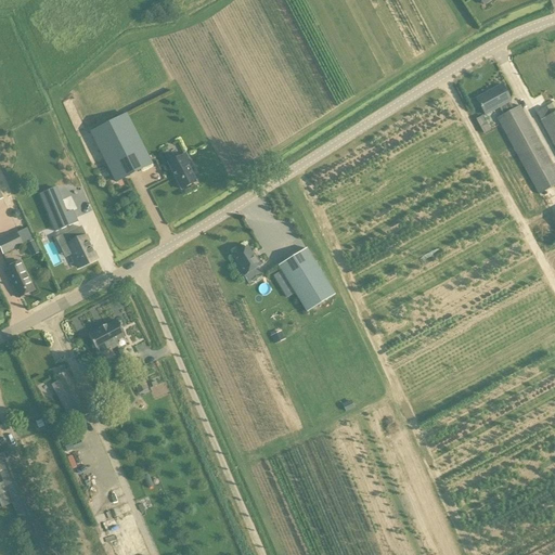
[(513,110),(508,102),(511,101),(502,85),(476,98),(486,115),(500,107),(503,115),(513,110)]
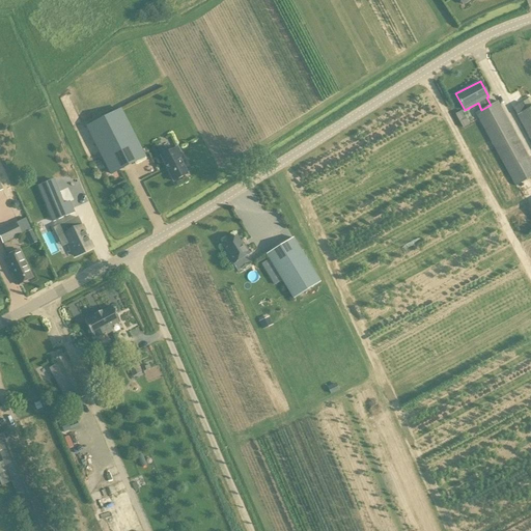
[(530,161),(498,101),(491,105),(481,110),(475,113),(514,187),(530,176),(530,161)]
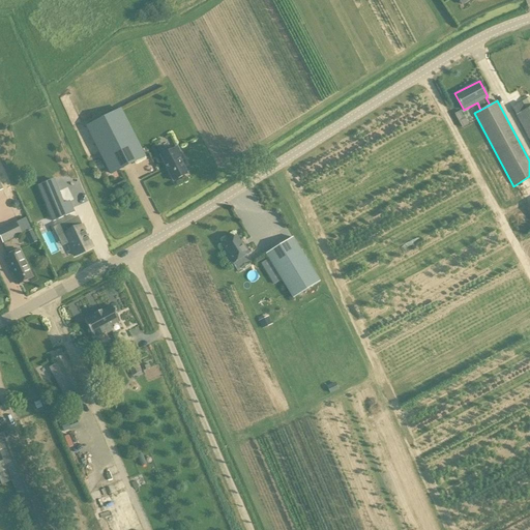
[(529,107),(525,110),(521,104),(512,109),(529,141),(529,107)]
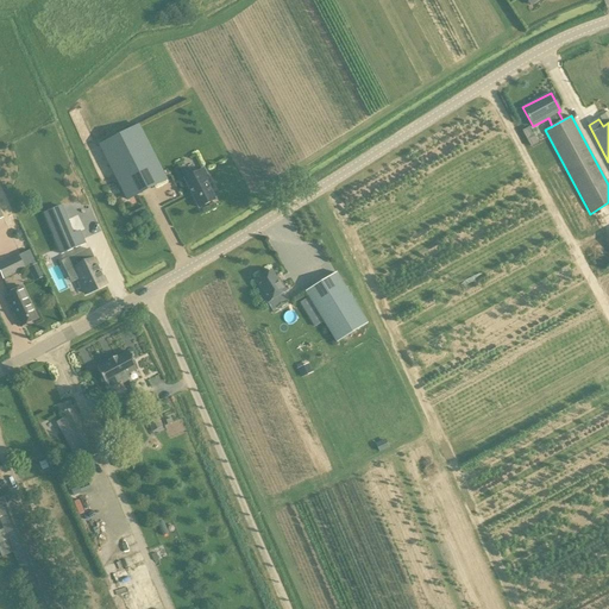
[(138,126),(100,145),(127,200),(165,180),(138,126)]
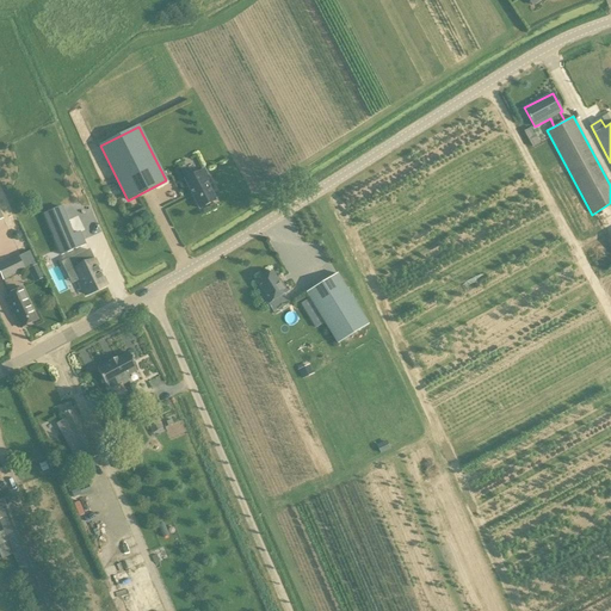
[(536,136),(529,140),(532,147),(539,143),(536,136)]
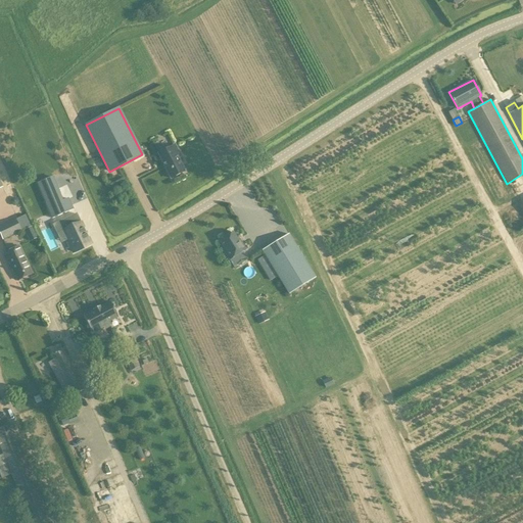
[(158,154),(171,179),(185,172),(181,163),(184,162),(175,145),(158,154)]
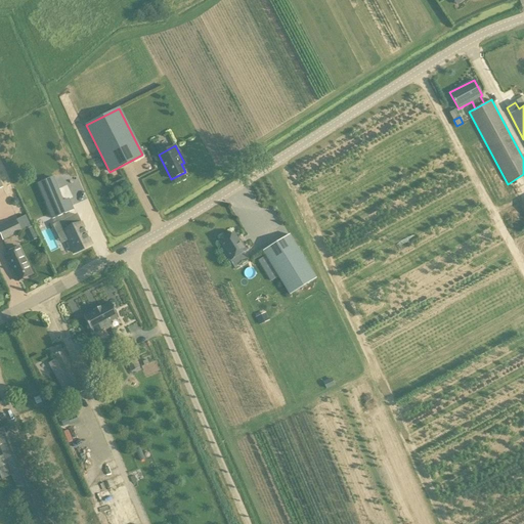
[(62,202),(53,178),(38,184),(39,186),(35,188),(48,221),(52,219),(54,219),(57,226),(68,221),(67,220),(75,215),(73,211),(74,210),(69,200),(62,202)]
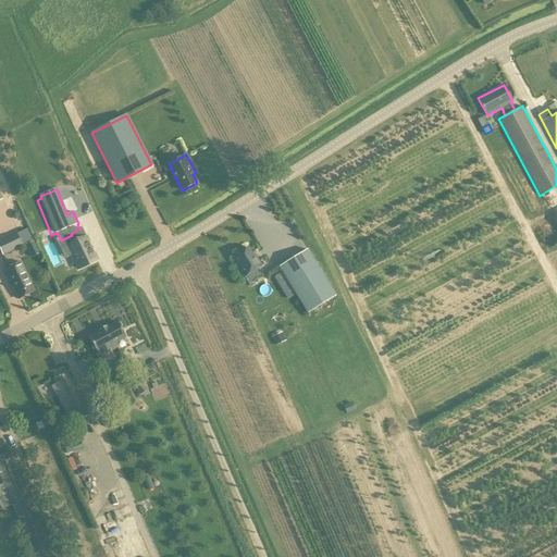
[(98,261),(82,229),(79,229),(71,234),(72,235),(61,240),(59,242),(65,258),(72,255),(78,270),(98,261)]
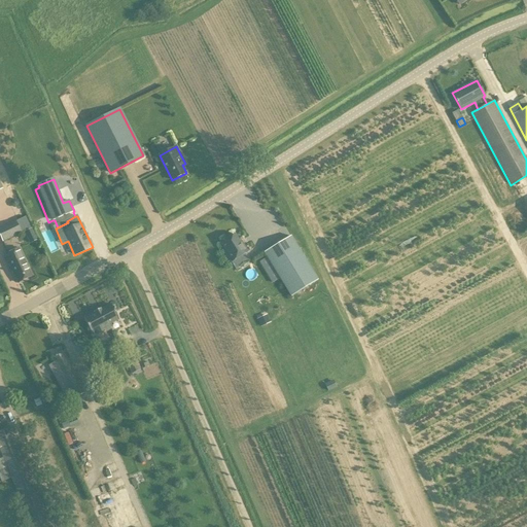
[(22,233),(30,229),(24,217),(16,221),(0,229),(0,235),(3,242),(22,234),(22,233)]
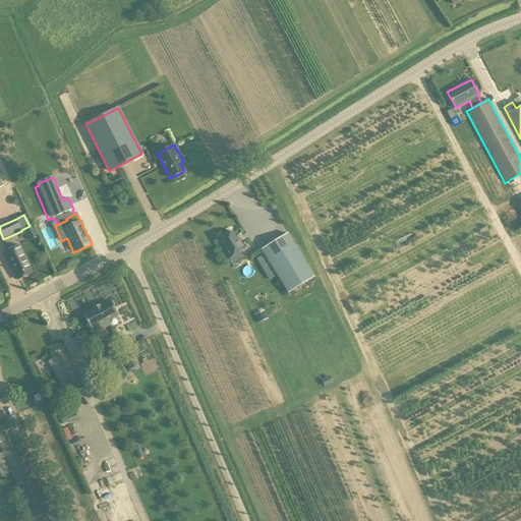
[(239,244),(232,232),(219,240),(223,248),(222,248),(228,259),(244,249),(241,243),(239,244)]
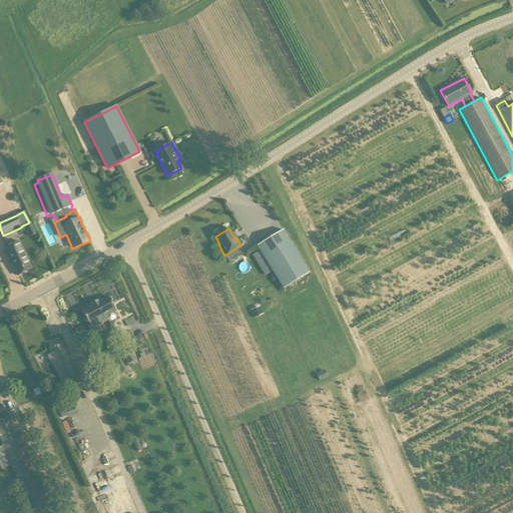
[(283,230),(258,246),(284,289),(309,273),(283,230)]
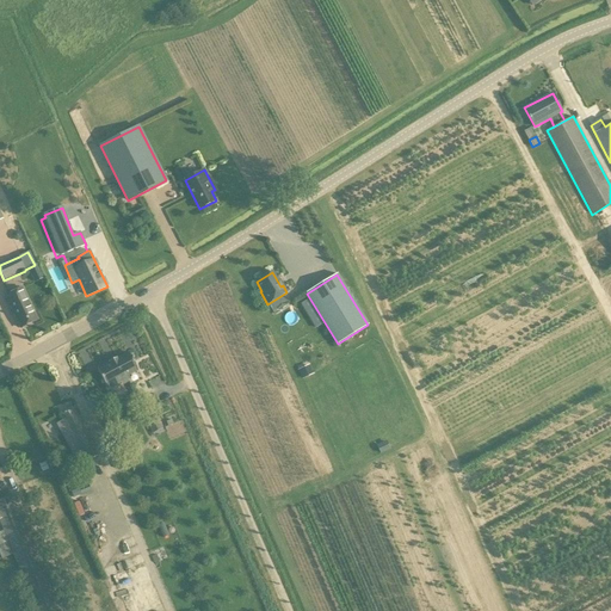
[(23,288),(6,296),(22,328),(38,320),(23,288)]
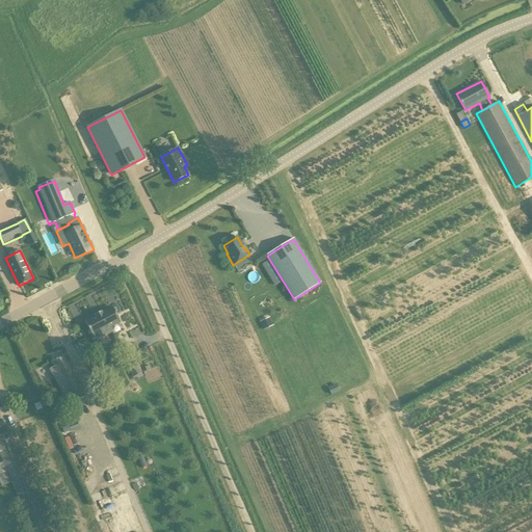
[(282,282),(269,261),(262,265),(275,286),(282,282)]
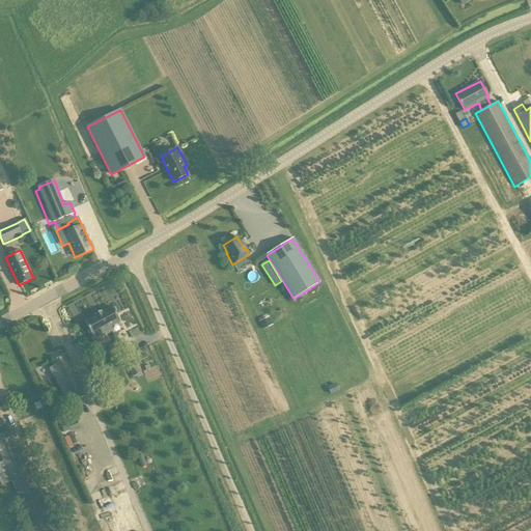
[(85,322),(92,336),(93,336),(95,340),(112,332),(109,328),(120,322),(112,307),(102,312),(101,311),(94,314),(95,315),(85,322)]
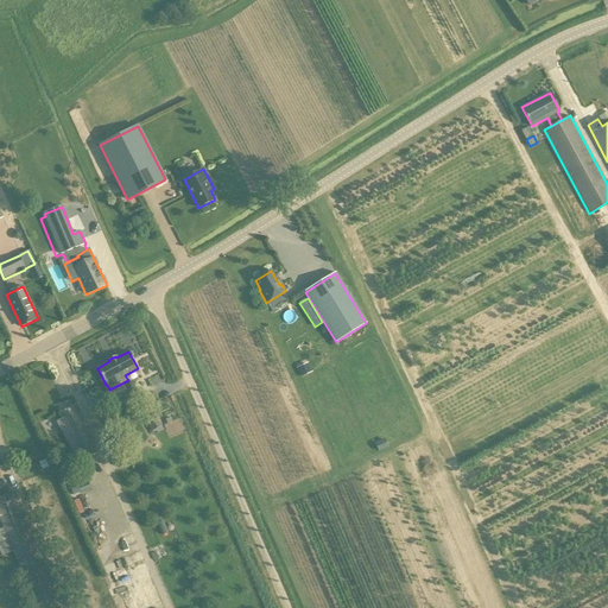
[(301,367),(304,375),(311,372),(308,363),(301,367)]
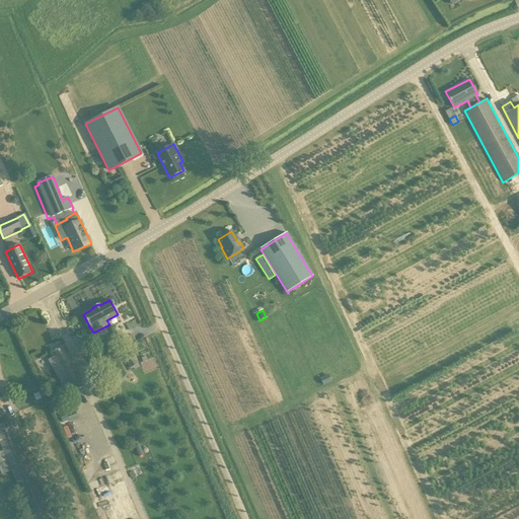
[(81,393),(79,389),(83,387),(79,381),(80,380),(63,347),(52,354),(54,357),(48,360),(67,396),(71,393),(73,397),(81,393)]
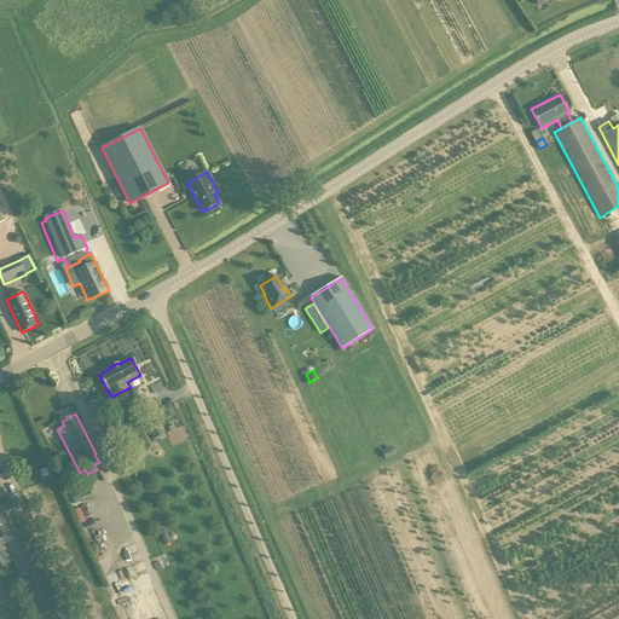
[(163,435),(157,421),(149,424),(155,439),(163,435)]
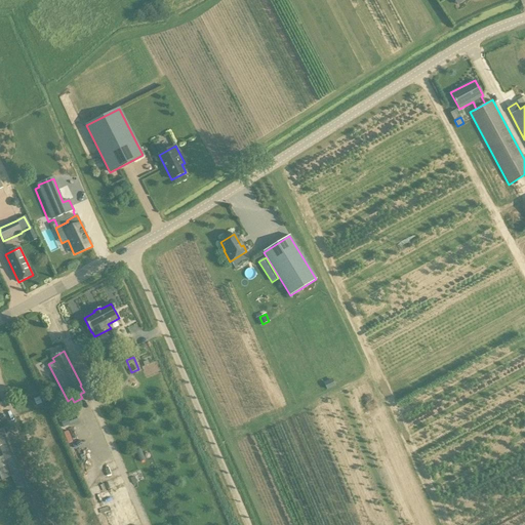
[(96,367),(91,359),(87,361),(92,369),(96,367)]
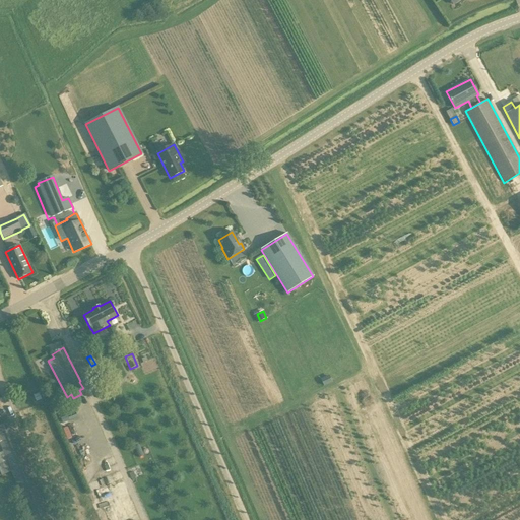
[(62,424),(77,417),(75,412),(60,418),(62,424)]
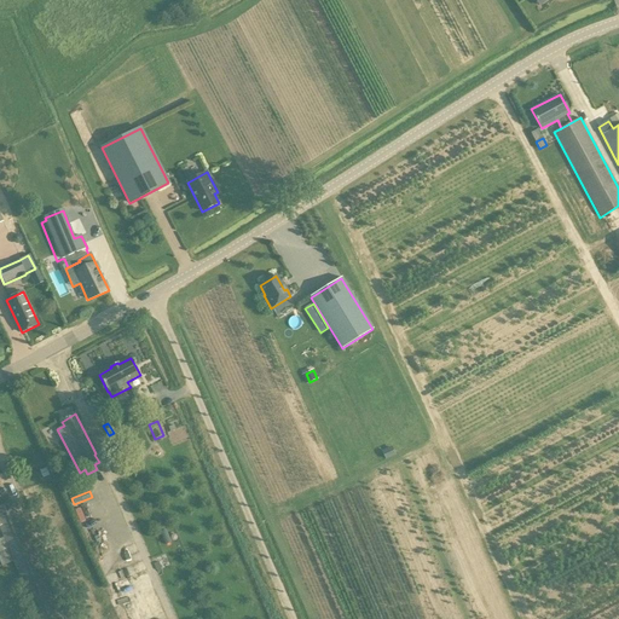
[(0,530),(3,538),(0,538),(0,561),(3,566),(12,561),(36,618),(63,618),(18,509),(17,509),(15,502),(0,507),(0,530)]
